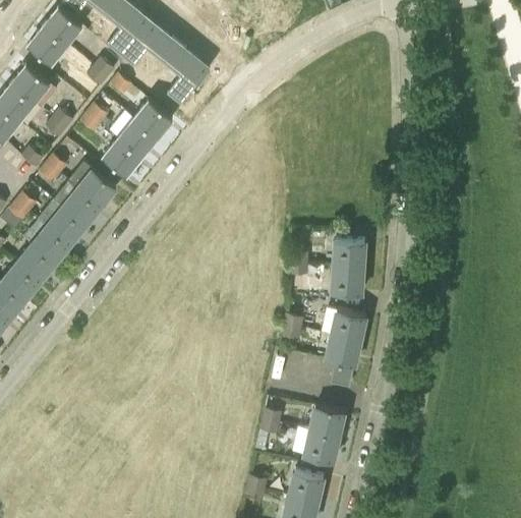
[(114,0),(64,0),(60,5),(74,17),(79,10),(87,2),(103,15),(114,0)]
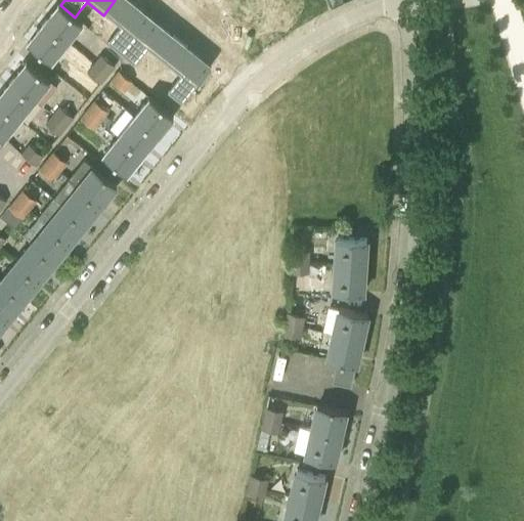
[(115,0),(103,15),(120,29),(106,45),(121,56),(149,20),(148,20),(137,11),(126,2),(125,1),(123,0),(115,0)]
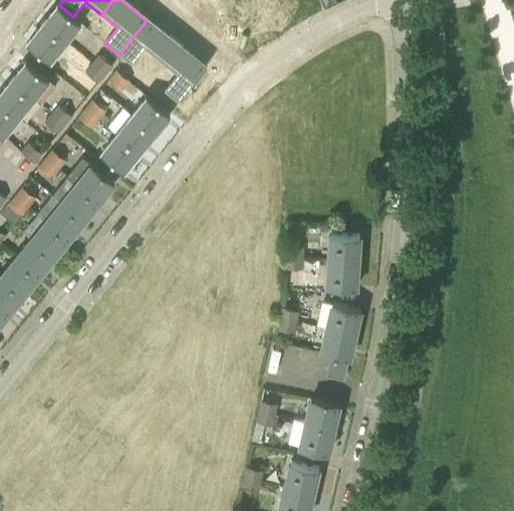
[(58,7),(43,26),(65,44),(80,25),(58,7)]
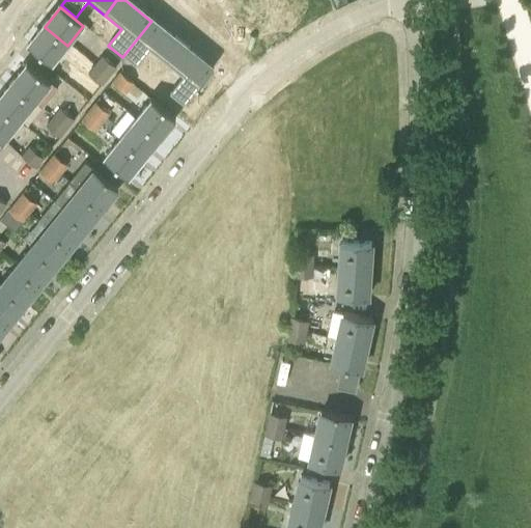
[(182,46),(175,40),(174,40),(163,31),(151,22),(151,21),(122,57),(136,68),(149,52),(166,65),(182,46)]
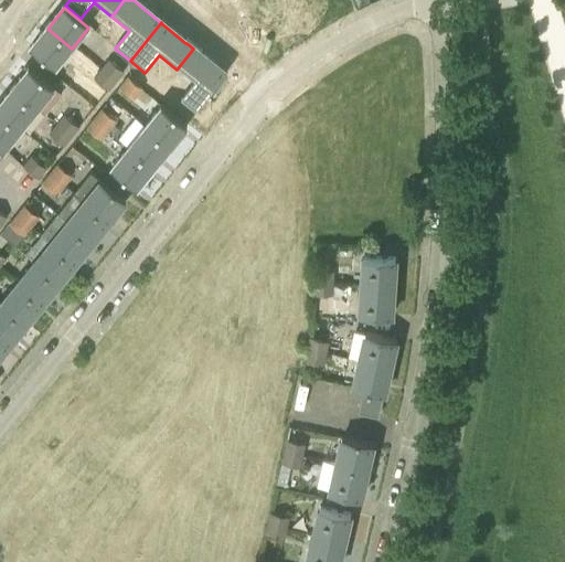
[(48,29),(31,49),(55,69),(72,49),(48,29)]
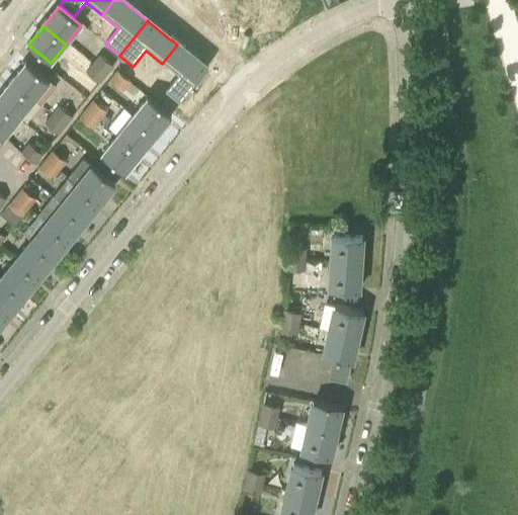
[(162,64),(178,77),(171,85),(165,93),(172,98),(179,104),(193,87),(207,69),(195,60),(184,50),(183,50),(177,45),(162,64)]
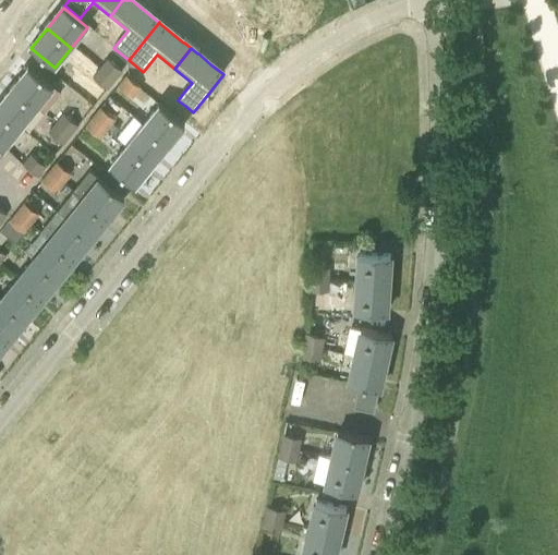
[(107,60),(99,70),(114,83),(122,73),(107,60)]
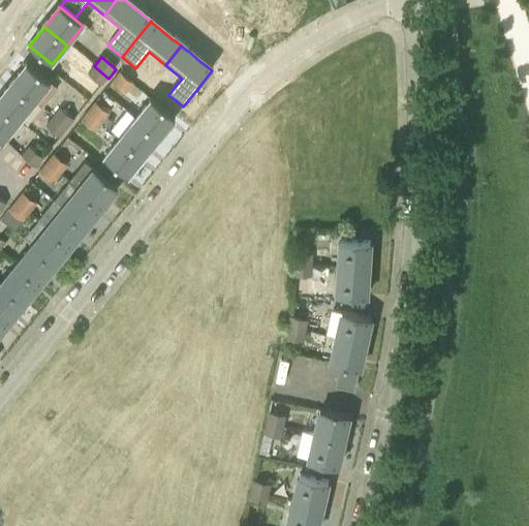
[(27,65),(11,85),(34,103),(50,84),(27,65)]
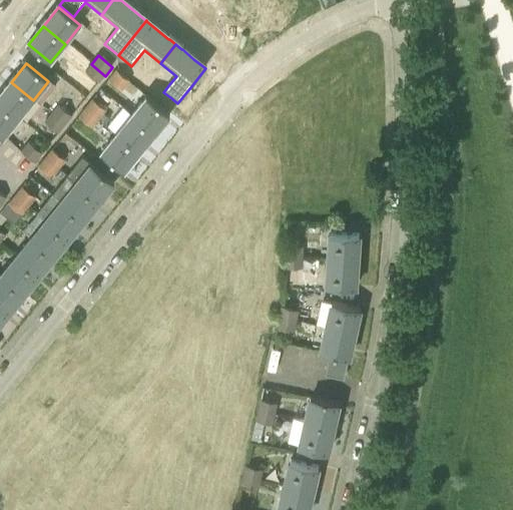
[(91,64),(84,73),(91,78),(98,84),(105,76),(91,64)]
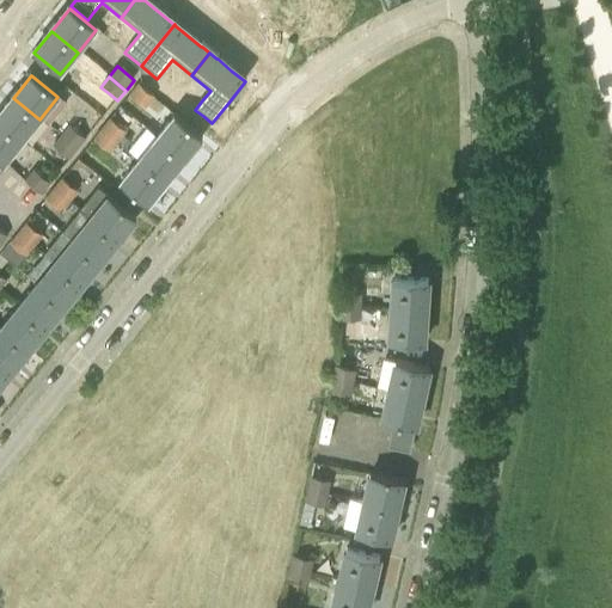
[(136,86),(128,97),(146,110),(154,100),(136,86)]
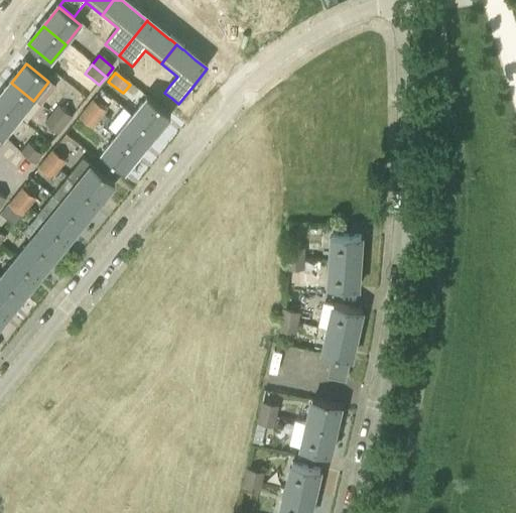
[(11,83),(0,96),(0,104),(18,120),(33,101),(11,83)]
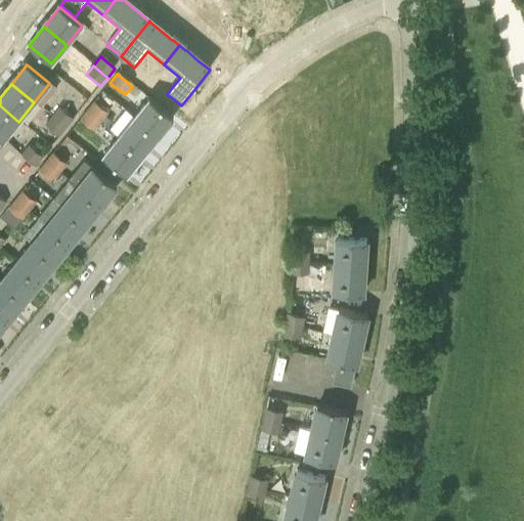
[(148,99),(133,118),(157,136),(172,118),(148,99)]
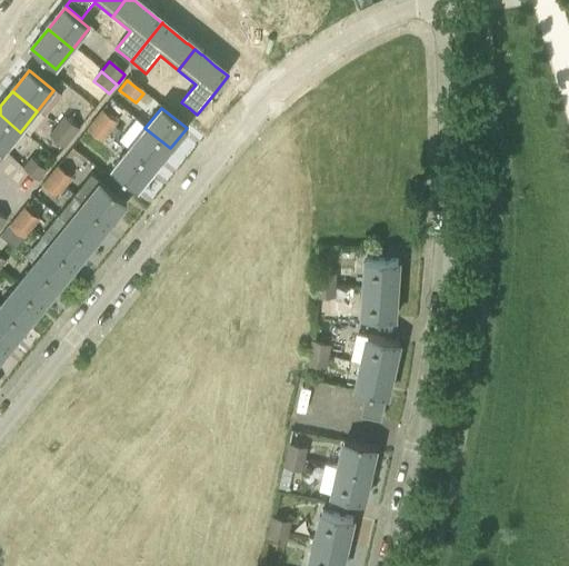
[(101,111),(93,121),(110,133),(118,125),(101,111)]
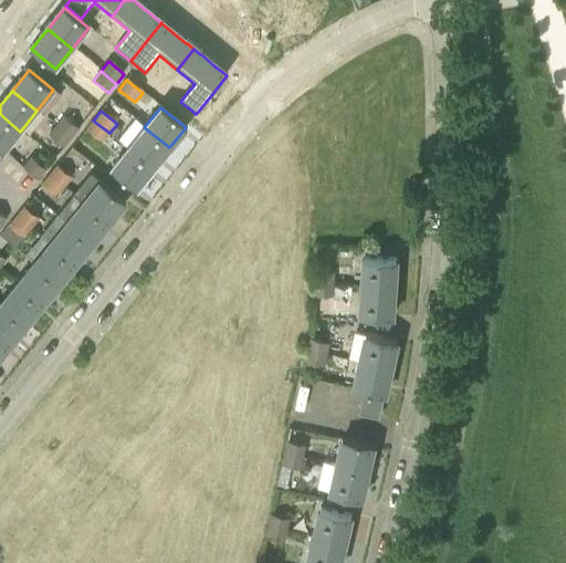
[(0,114),(0,148),(3,152),(20,132),(0,114)]
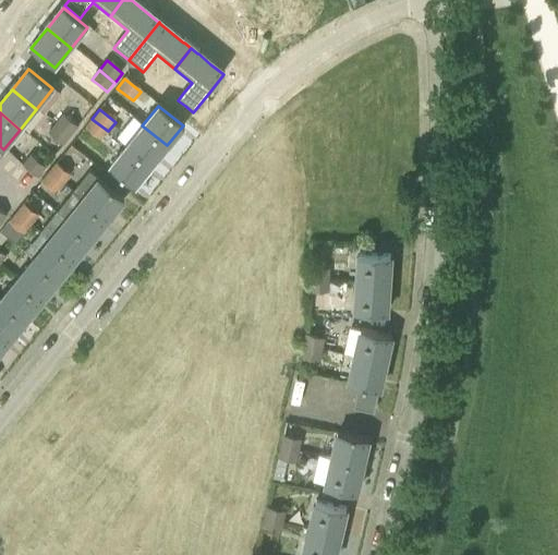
[(62,116),(55,124),(71,137),(77,128),(62,116)]
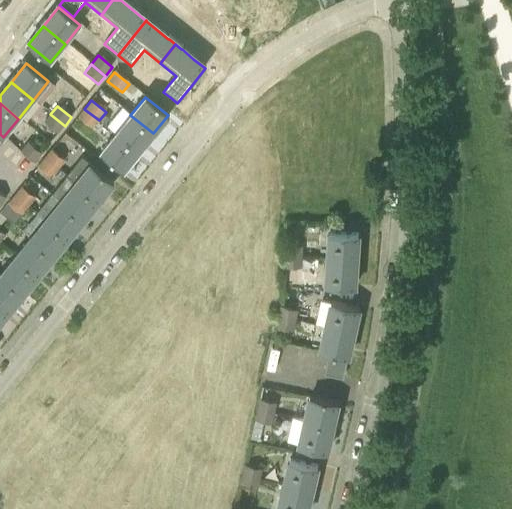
[(84,109),(77,118),(92,129),(99,120),(84,109)]
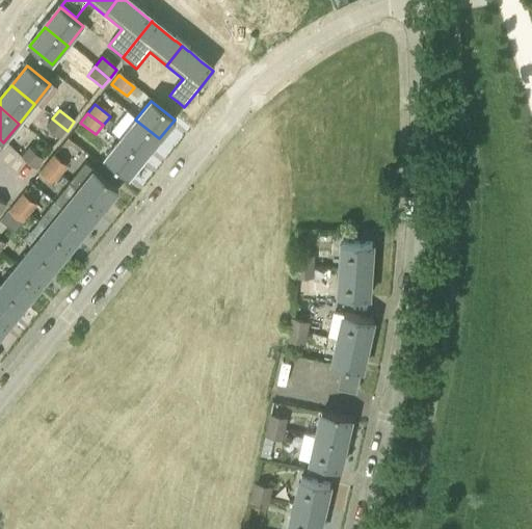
[(52,118),(45,128),(60,139),(68,131),(52,118)]
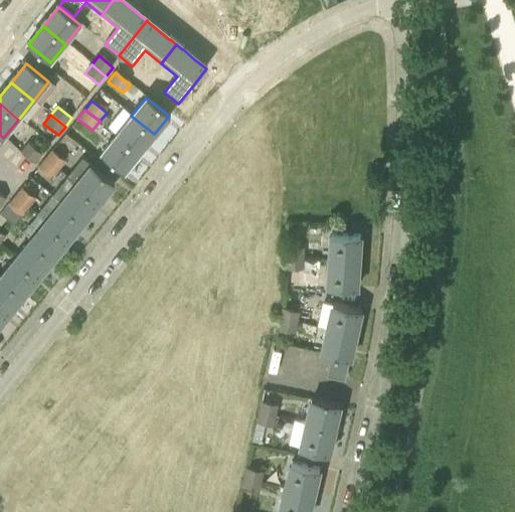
[(131,116),(116,135),(138,153),(154,134),(131,116)]
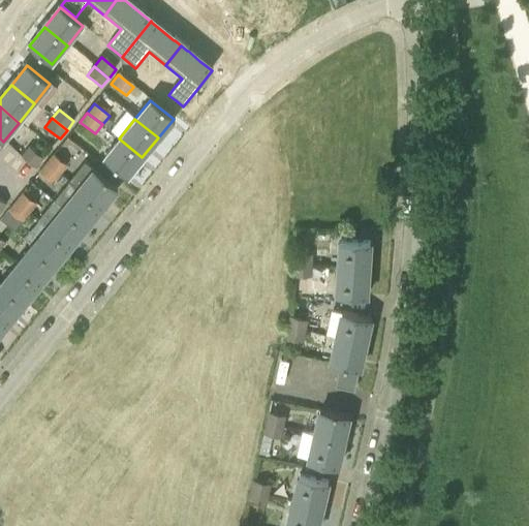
[(119,138),(103,157),(126,177),(142,157),(119,138)]
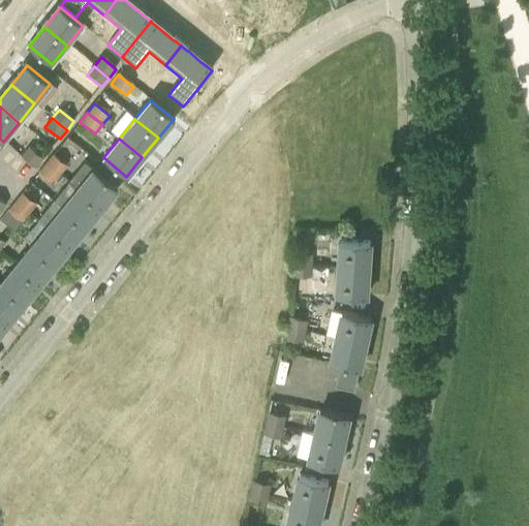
[(28,147),(21,156),(36,168),(43,159),(28,147)]
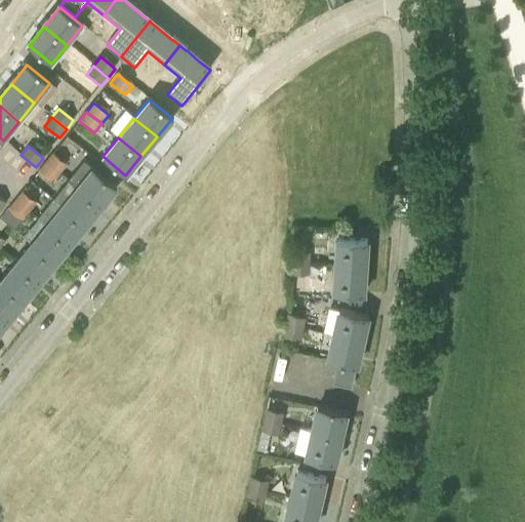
[(52,154),(45,162),(61,174),(67,166),(52,154)]
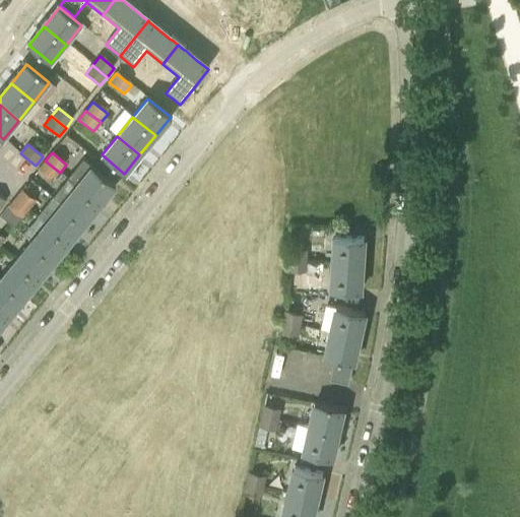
[(45,160),(39,170),(53,182),(60,173),(45,160)]
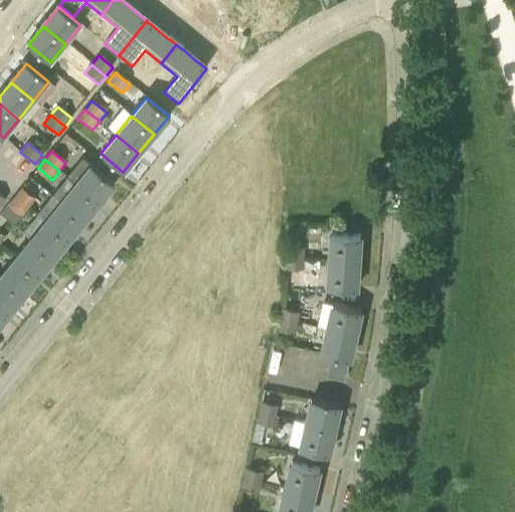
[(82,159),(66,178),(74,185),(99,202),(114,184),(82,159)]
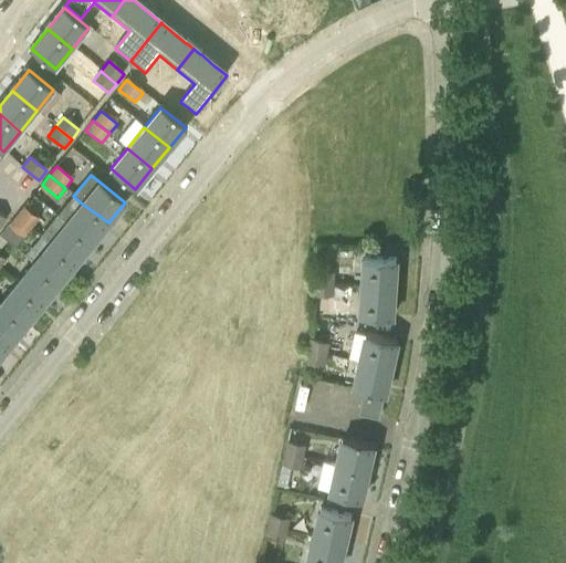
[(73,196),(58,216),(66,223),(91,243),(108,222),(82,204),(73,196)]
